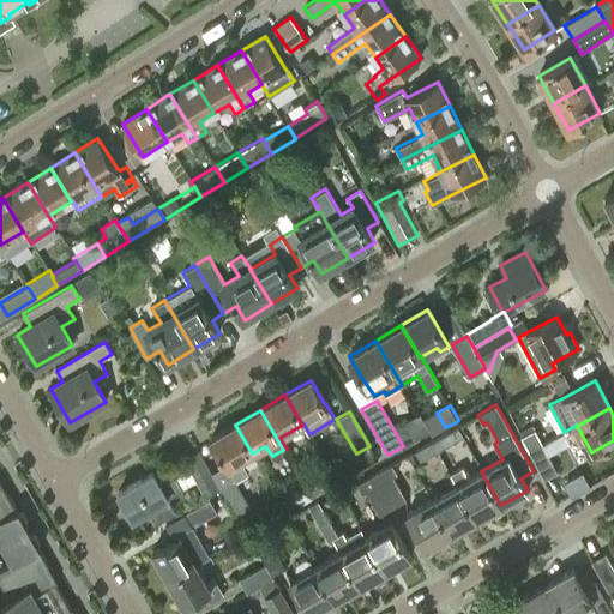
[(529,453),(545,445),(535,428),(534,429),(531,423),(519,431),(522,435),(521,437),(529,453)]
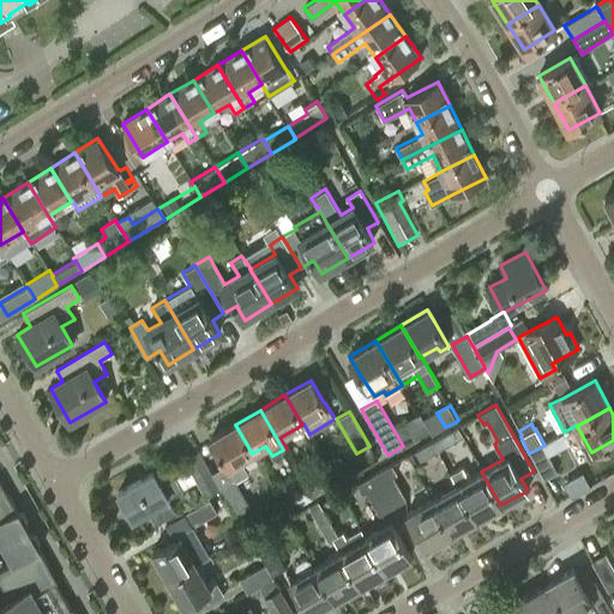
[(252,453),(235,425),(210,439),(226,464),(212,473),(211,473),(221,489),(246,529),(257,522),(253,516),(257,513),(236,482),(250,474),(241,459),(252,453)]
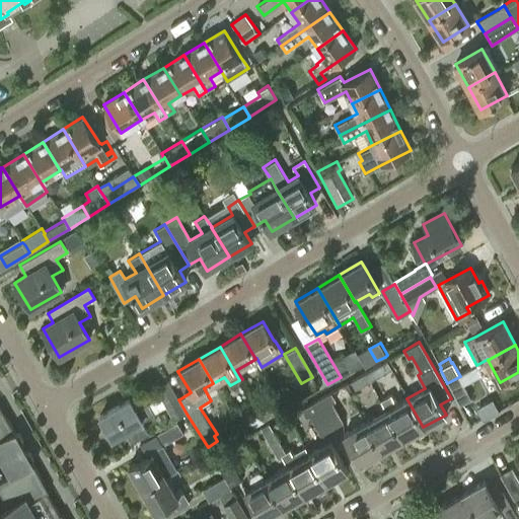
[(387,360),(365,373),(369,381),(392,368),(387,360)]
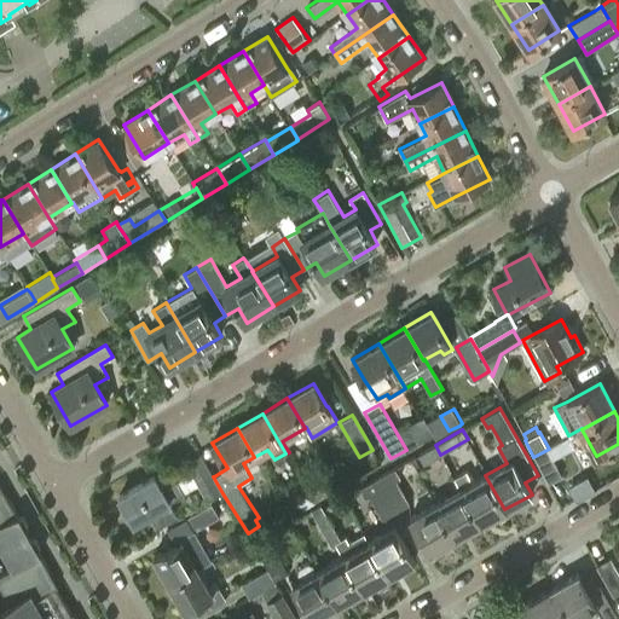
[(440,455),(435,445),(418,453),(424,463),(440,455)]
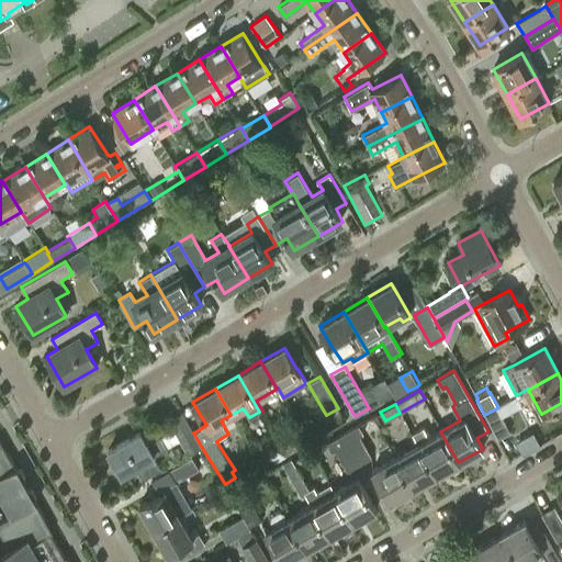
[(512,431),(498,407),(484,415),(497,439),(512,431)]
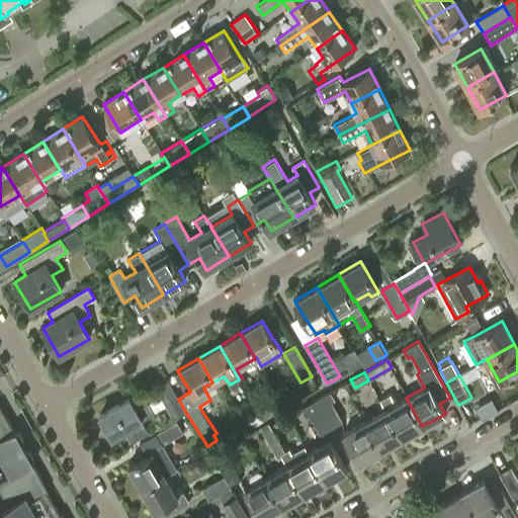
[(178,399),(179,399),(168,379),(154,387),(160,397),(166,407),(174,420),(186,413),(178,399)]
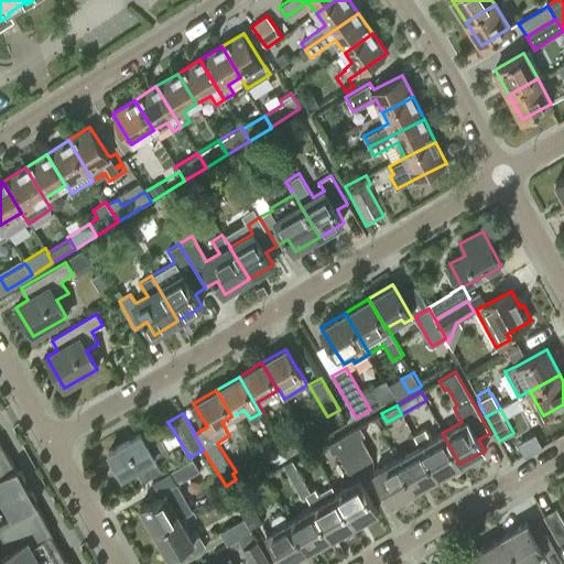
[(343,436),(360,466),(373,458),(361,437),(365,435),(359,426),(343,436)]
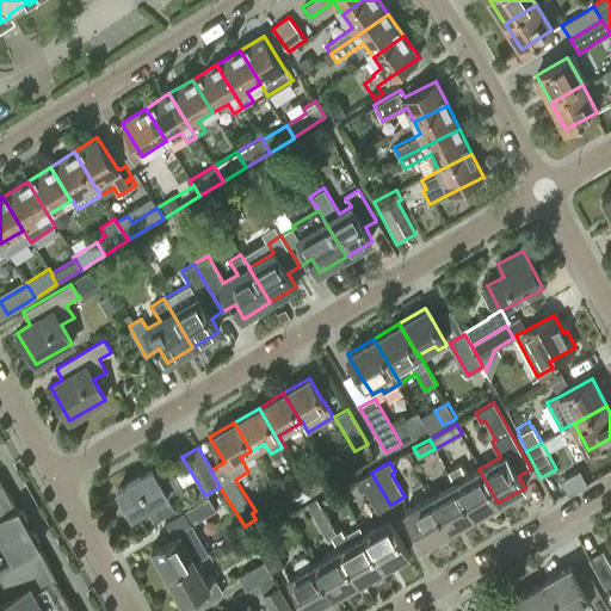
[(154,469),(117,491),(133,516),(146,508),(154,520),(176,508),(167,495),(181,488),(173,475),(167,464),(154,471),(154,469)]
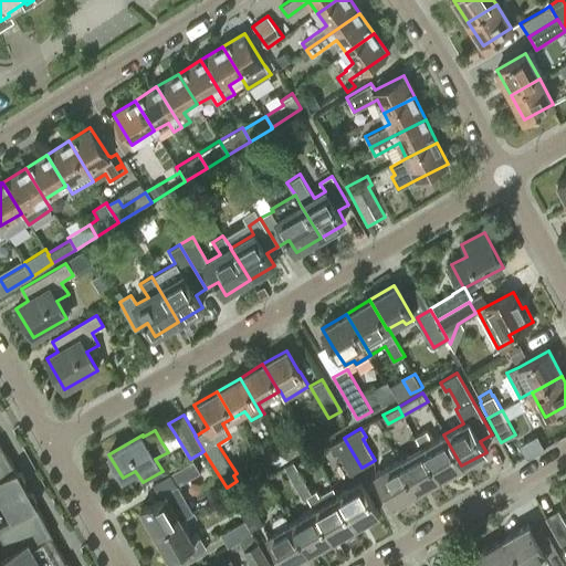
[(461,465),(443,435),(432,441),(426,430),(415,437),(420,447),(421,447),(439,479),(461,465)]
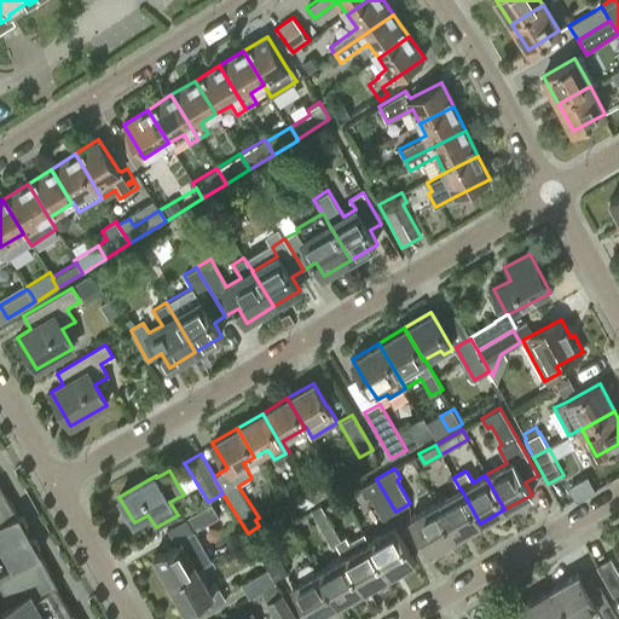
[(320,479),(306,487),(314,502),(329,493),(320,479)]
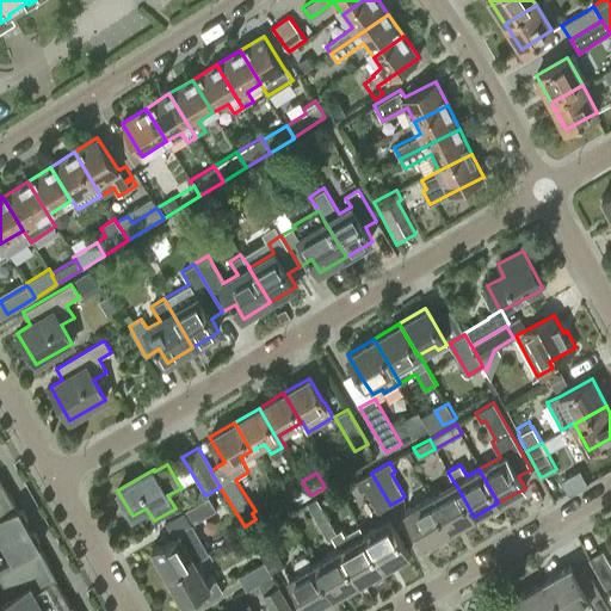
[(390,505),(371,473),(355,482),(360,492),(365,489),(377,512),(390,505)]
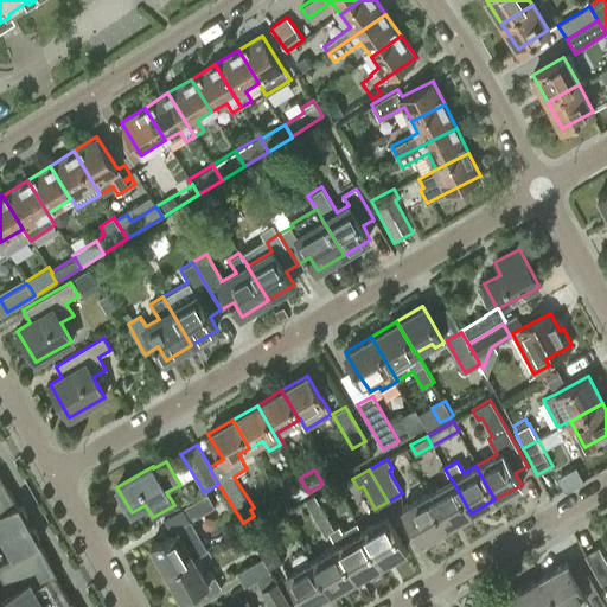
[(308,492),(300,478),(289,485),(298,498),(308,492)]
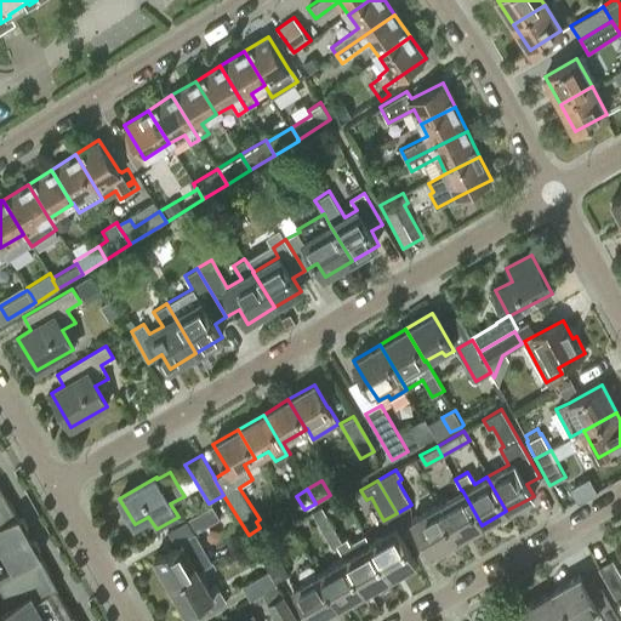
[(461,490),(436,505),(456,540),(482,525),(462,490),(461,490)]
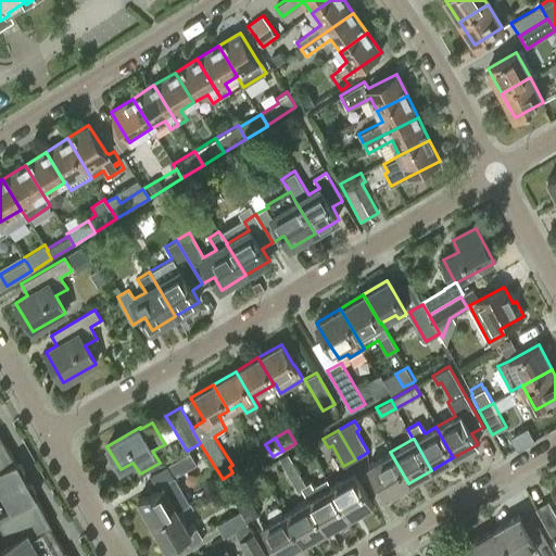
[(0,555),(63,555),(62,554),(64,552),(49,526),(47,527),(42,519),(47,517),(36,496),(35,494),(36,491),(32,483),(28,483),(23,475),(25,471),(21,465),(17,465),(15,462),(4,442),(0,444),(0,555)]
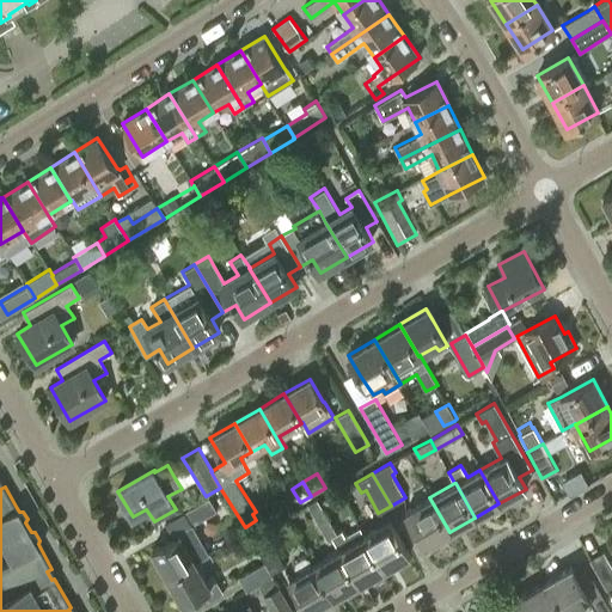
[(209,497),(185,510),(193,525),(216,510),(209,497)]
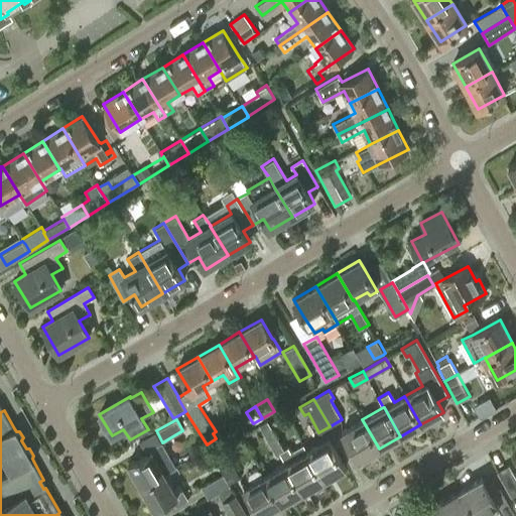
[(379,448),(362,419),(342,431),(358,461),(379,448)]
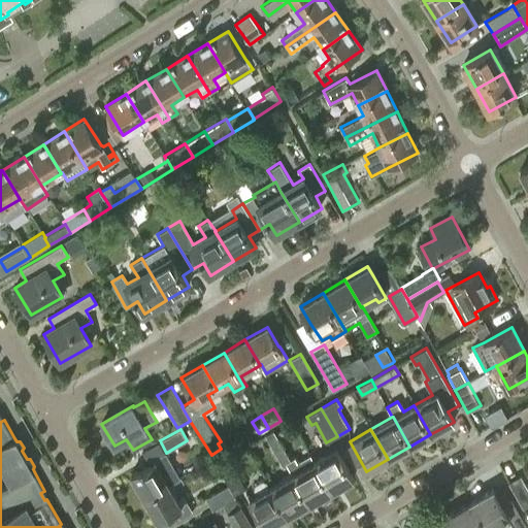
[(273,430),(265,435),(273,450),(282,446),(273,430)]
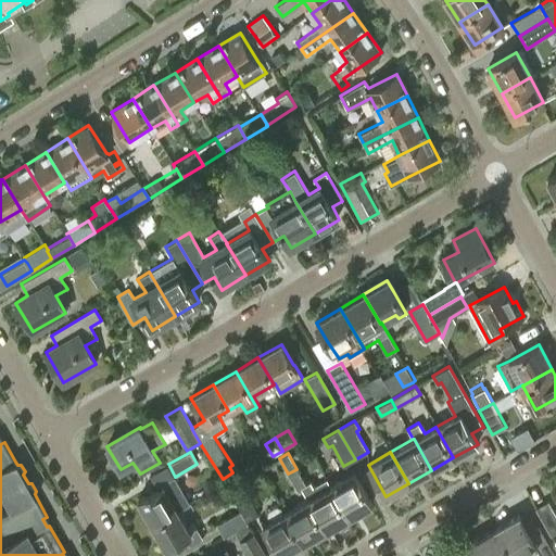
[(297,469),(288,474),(298,490),(301,489),(307,500),(326,531),(349,518),(330,487),(331,487),(327,478),(313,485),(311,481),(305,484),(297,469)]
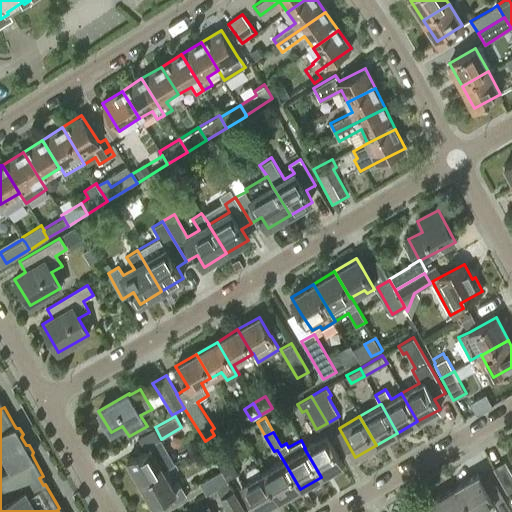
[(305,448),(304,448),(321,477),(341,465),(325,436),(305,448)]
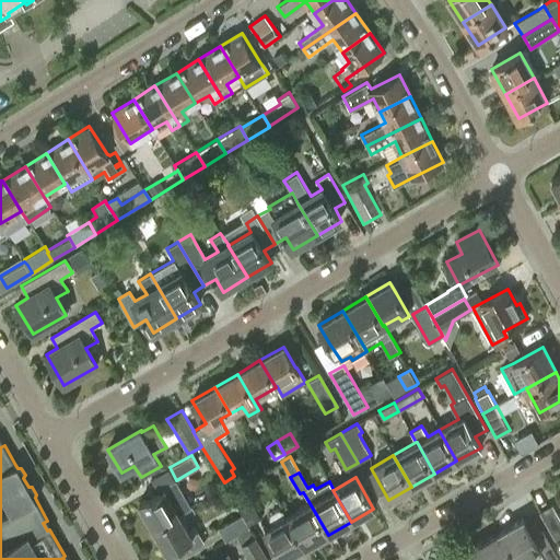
[(163,490),(140,504),(155,529),(181,514),(179,513),(191,506),(176,480),(162,488),(163,490)]
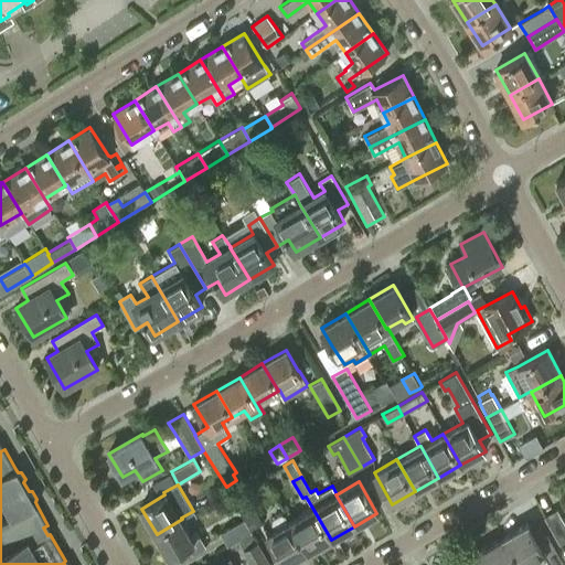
[(244,490),(232,498),(244,519),(243,519),(251,533),(252,533),(251,530),(263,523),(244,490)]
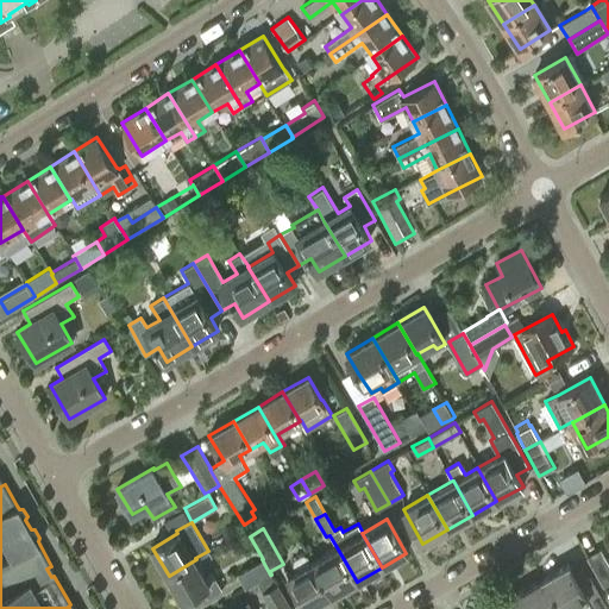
[(337,547),(313,562),(332,595),(357,582),(337,547)]
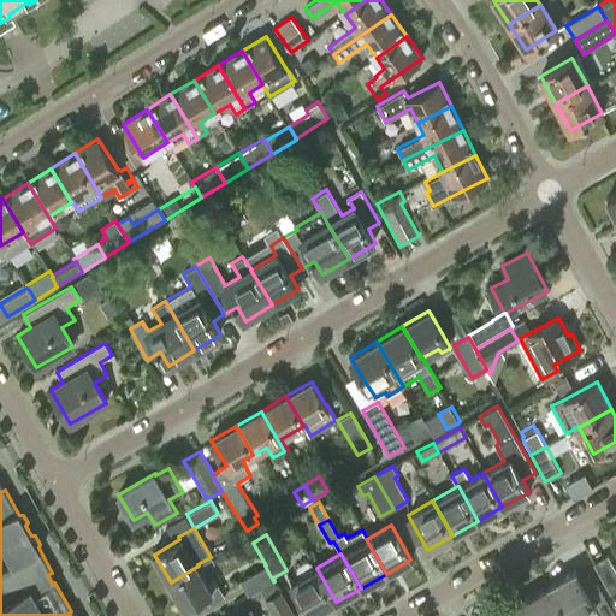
[(615,569),(608,555),(593,562),(610,592),(615,588),(615,569)]
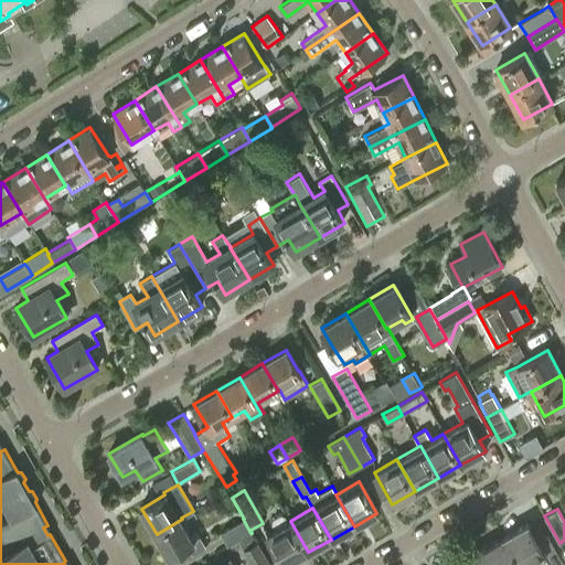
[(276,529),(266,534),(284,564),(285,564),(308,552),(290,521),(289,521),(286,514),(281,513),(273,518),(272,522),(276,529)]
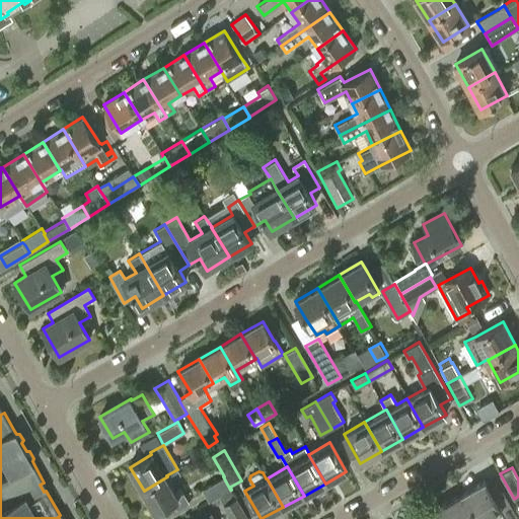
[(167,476),(144,491),(157,513),(174,502),(178,509),(190,502),(180,486),(174,490),(167,476)]
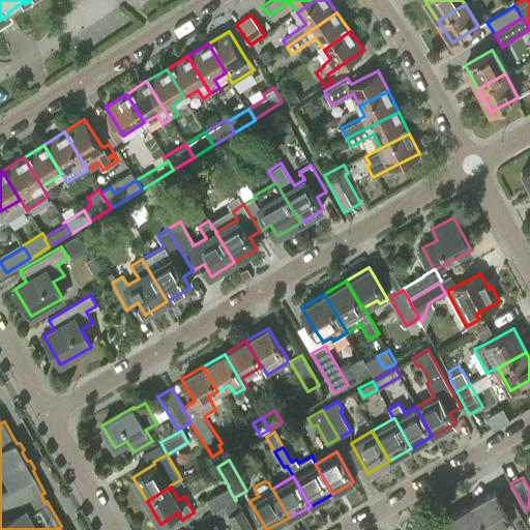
[(235,500),(228,487),(206,499),(214,512),(223,507),(223,508),(235,500)]
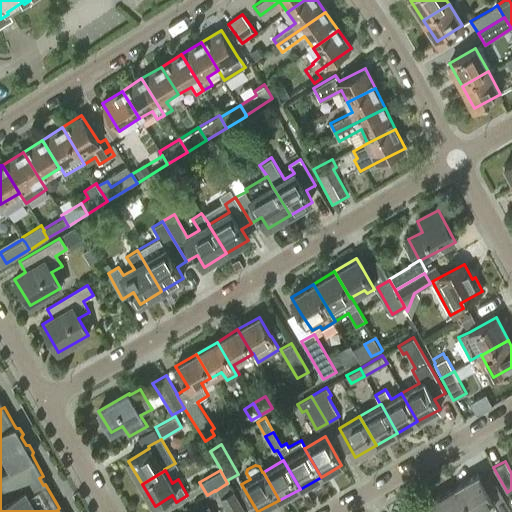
[(479,475),(458,487),(472,511),(478,511),(495,503),(483,482),(479,475)]
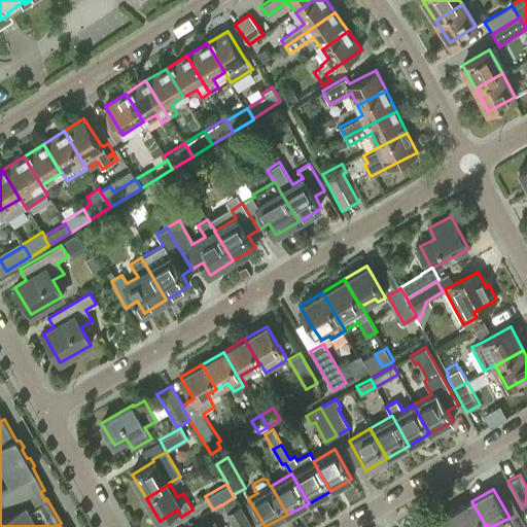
[(526,526),(526,525),(525,522),(506,491),(504,492),(497,496),(510,518),(507,519),(512,526),(526,526)]
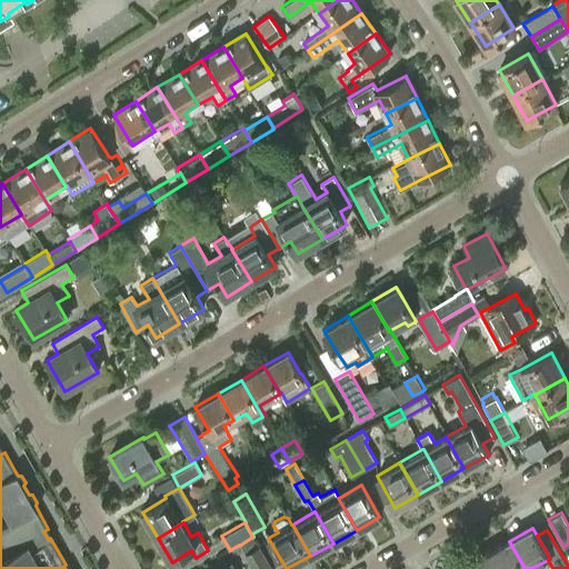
[(252,537),(239,546),(252,568),(269,568),(272,567),(253,537),(252,537)]
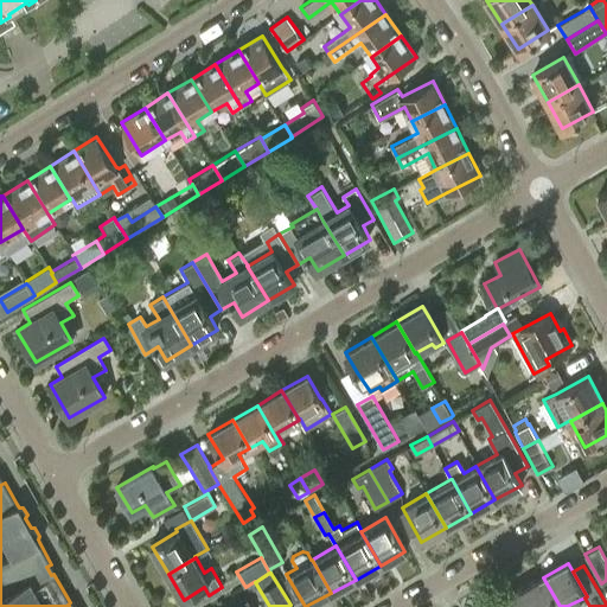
[(560,606),(543,577),(517,592),(525,606),(560,606)]
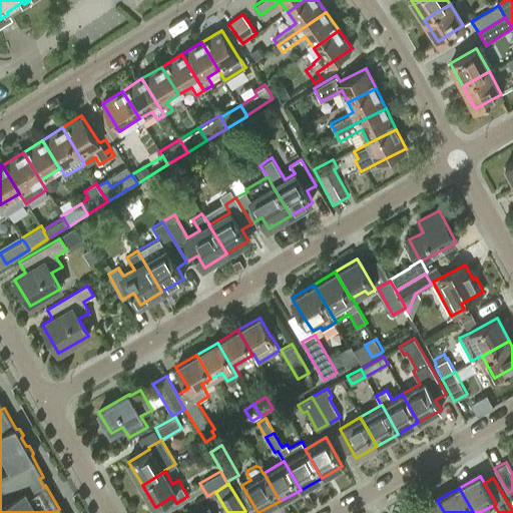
[(444,512),(437,500),(417,512),(444,512)]
